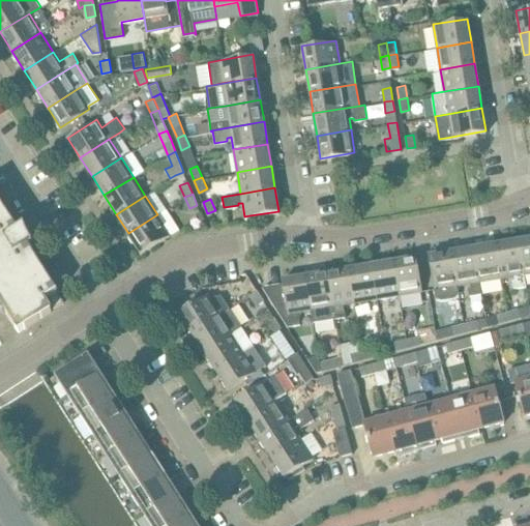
[(0,201),(0,301),(19,330),(51,310),(50,309),(63,300),(42,268),(29,245),(33,242),(28,233),(25,226),(19,229),(3,207),(0,201)]
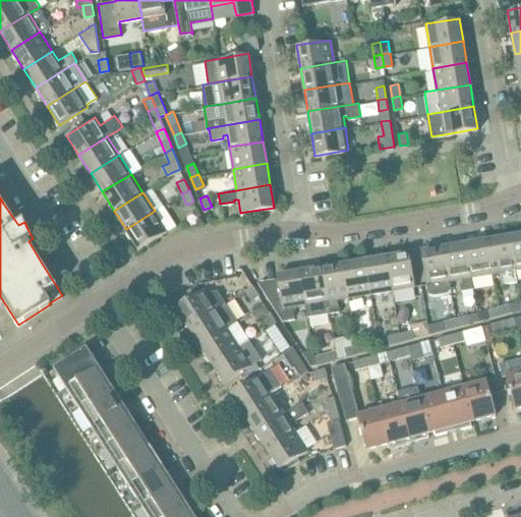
[(155,211),(126,229),(138,248),(162,233),(167,230),(176,224),(163,205),(155,211)]
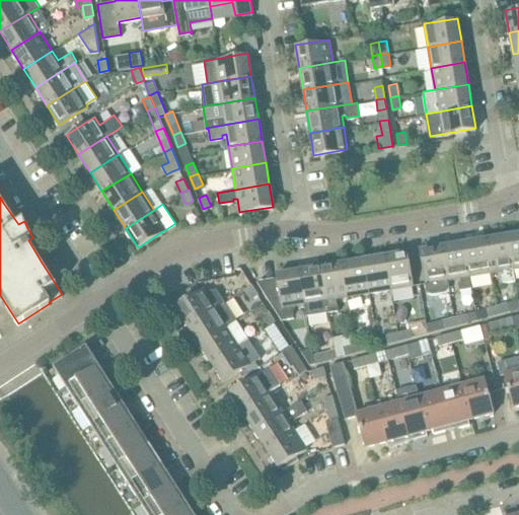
[(518,231),(507,233),(512,267),(518,266),(518,231)]
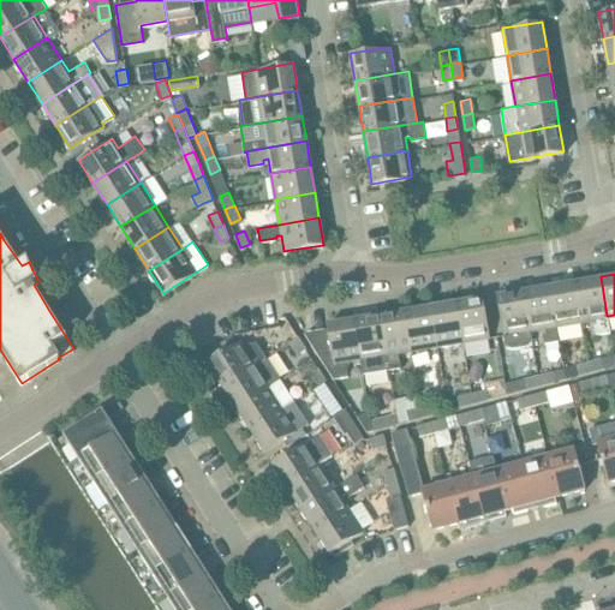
[(601,276),(574,281),(581,321),(596,318),(597,323),(593,324),(596,333),(610,330),(607,316),(601,276)]
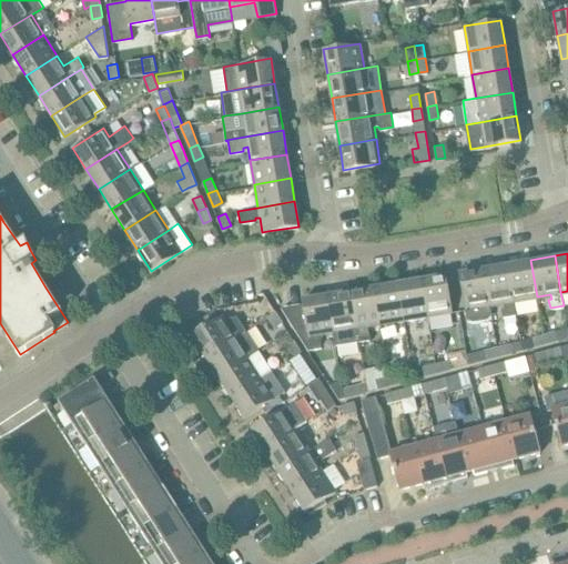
[(530,260),(507,264),(514,301),(537,296),(530,260)]
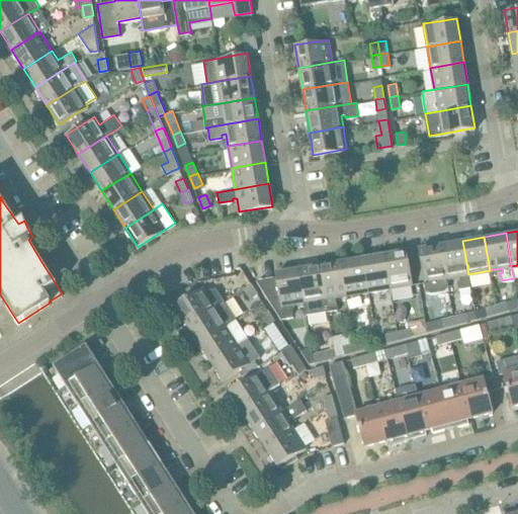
[(462,241),(441,244),(446,277),(458,275),(459,279),(456,279),(458,287),(470,285),(468,274),(462,241)]
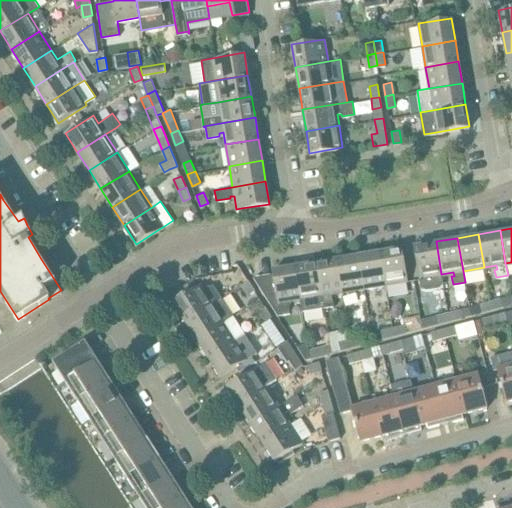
[(436,241),(414,245),(421,287),(422,287),(426,288),(433,288),(439,286),(442,284),(443,284),(441,274),(436,241)]
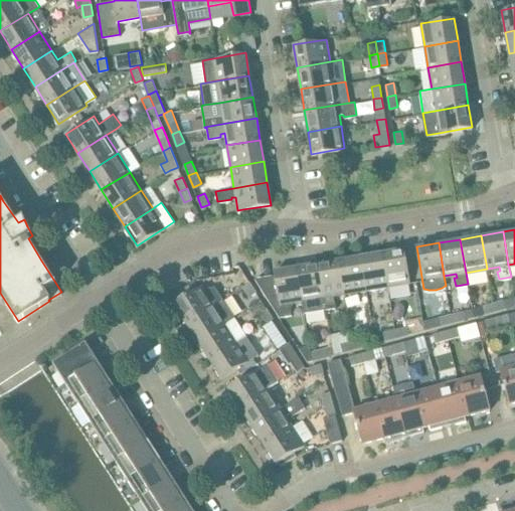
[(404,248),(381,252),(387,286),(409,282),(404,248)]
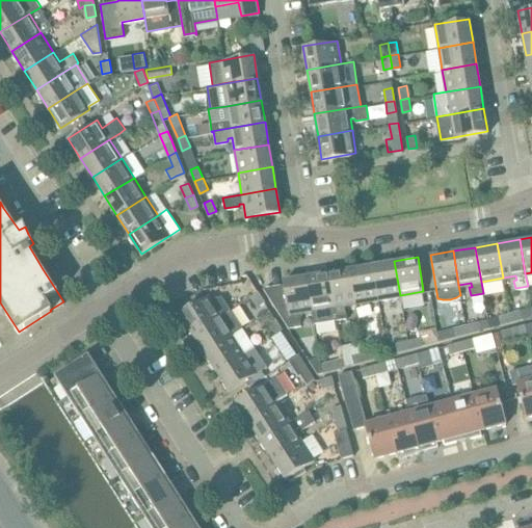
[(372,264),(378,298),(400,295),(394,261),(372,264)]
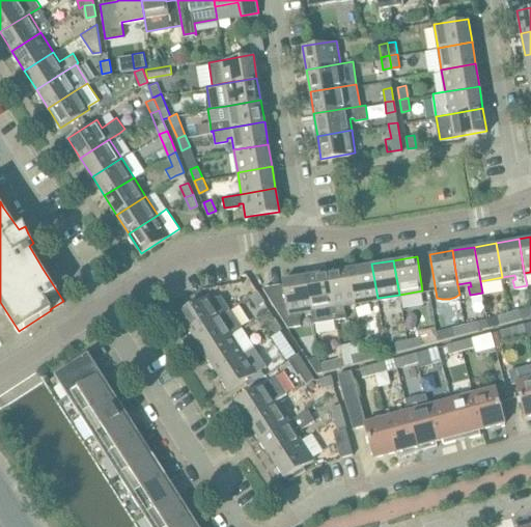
[(371,264),(350,268),(355,302),(378,298),(371,264)]
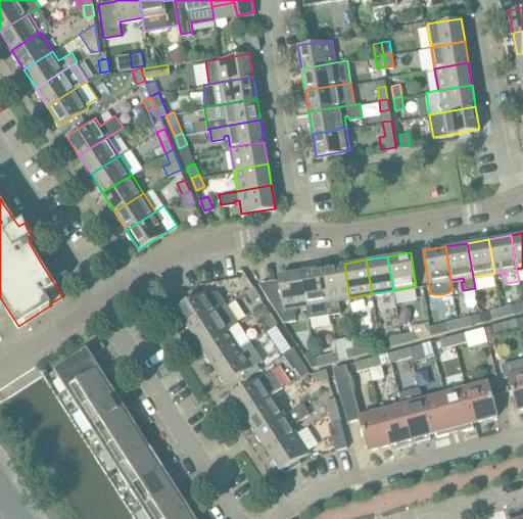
[(349,297),(344,264),(323,267),(328,300),(330,313),(340,311),(338,299),(349,297)]
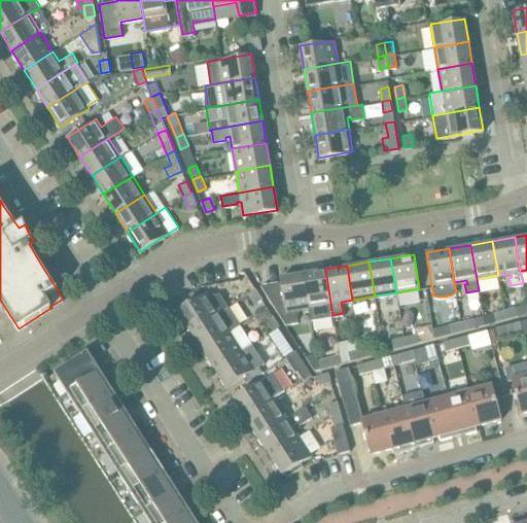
[(325,269),(303,273),(309,307),(311,319),(332,315),(330,303),(325,269)]
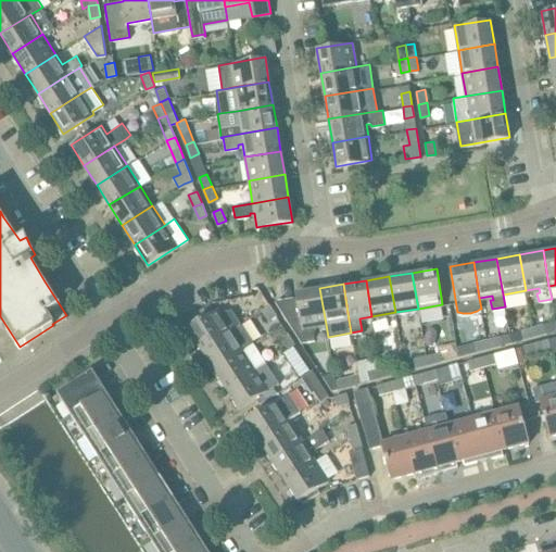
[(313,326),(326,324),(319,288),(295,292),(297,297),(275,300),(301,341),(315,339),(313,326)]
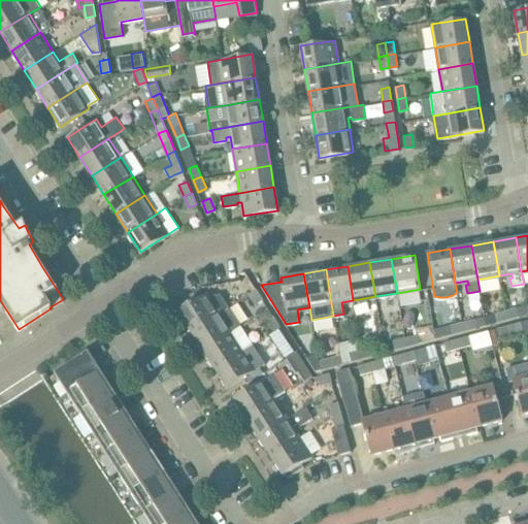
[(256,288),(249,293),(255,303),(262,298),(256,288)]
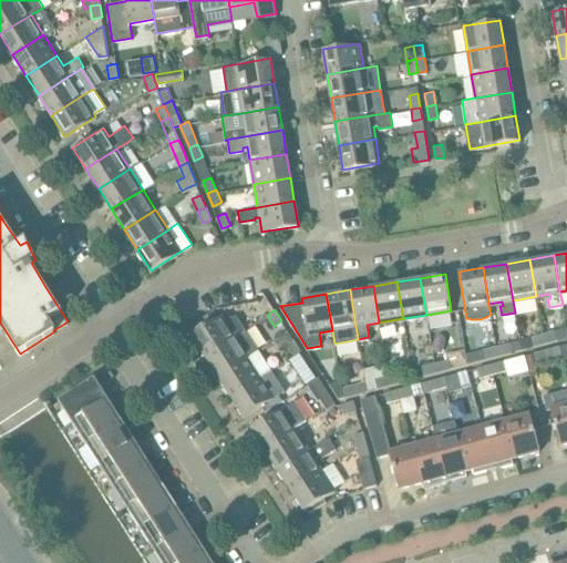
[(204,355),(236,335),(245,328),(236,315),(224,317),(222,314),(213,319),(207,313),(191,323),(196,330),(191,334),(204,355)]
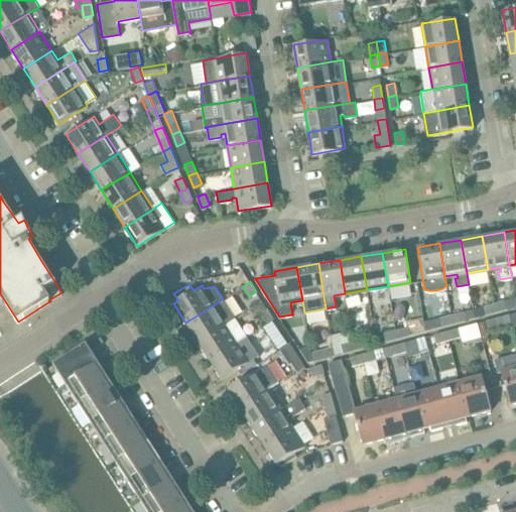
[(198,341),(226,323),(235,316),(223,298),(215,304),(185,323),(198,341)]
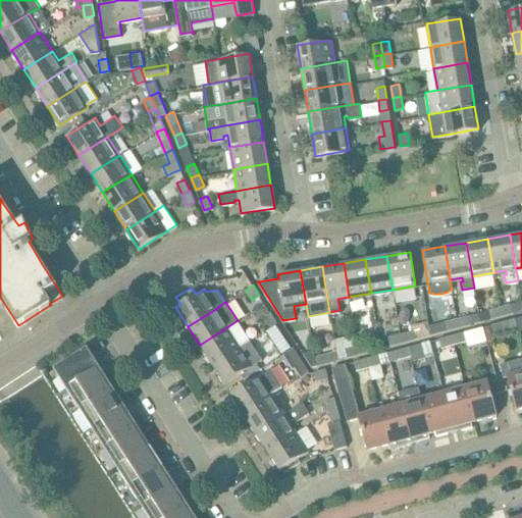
[(511,303),(499,306),(502,314),(513,311),(511,303)]
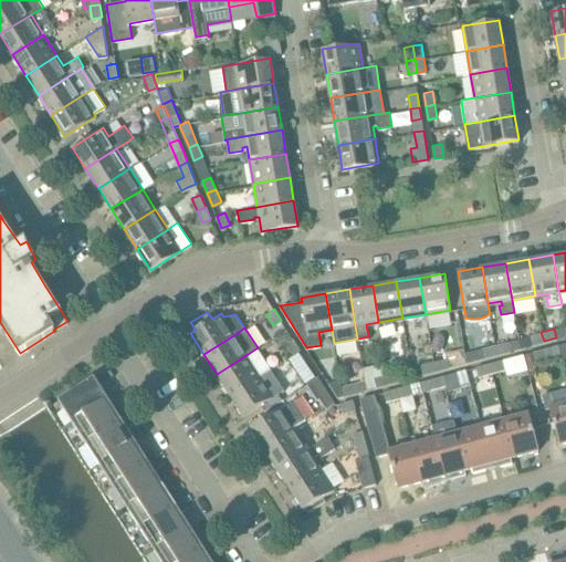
[(531,344),(544,341),(541,332),(528,335),(531,344)]
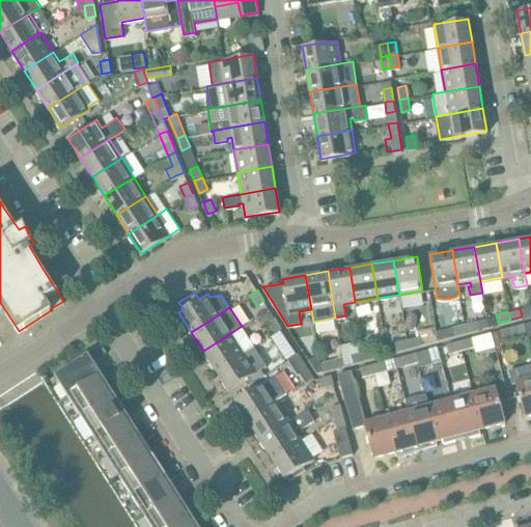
[(267,322),(274,332),(281,327),(274,316),(267,322)]
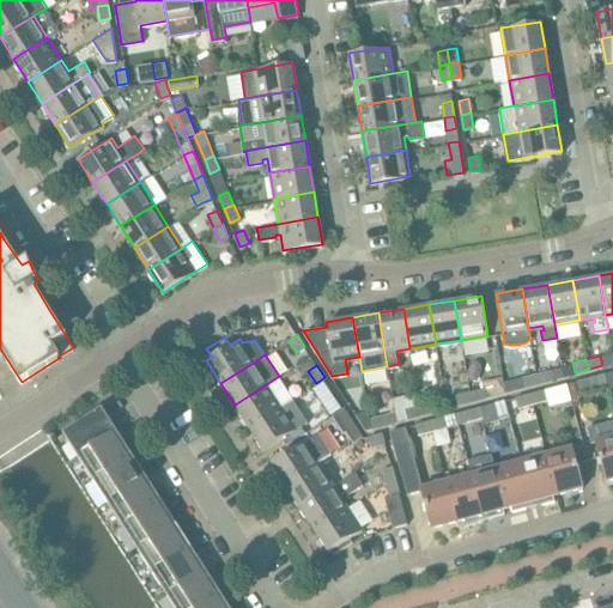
[(550,369),(536,372),(539,382),(553,378),(550,369)]
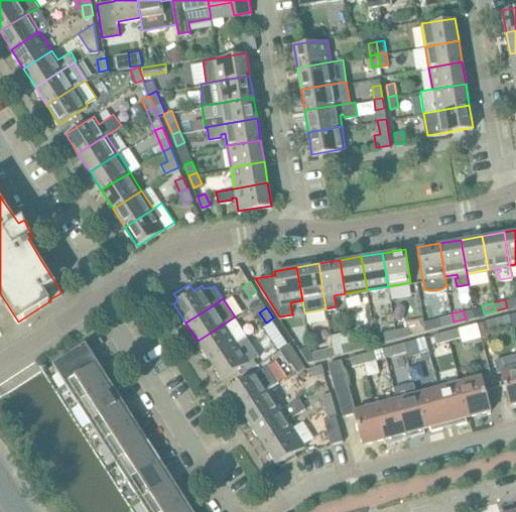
[(439,316),(423,321),(425,330),(441,325),(454,322),(452,313),(439,316)]
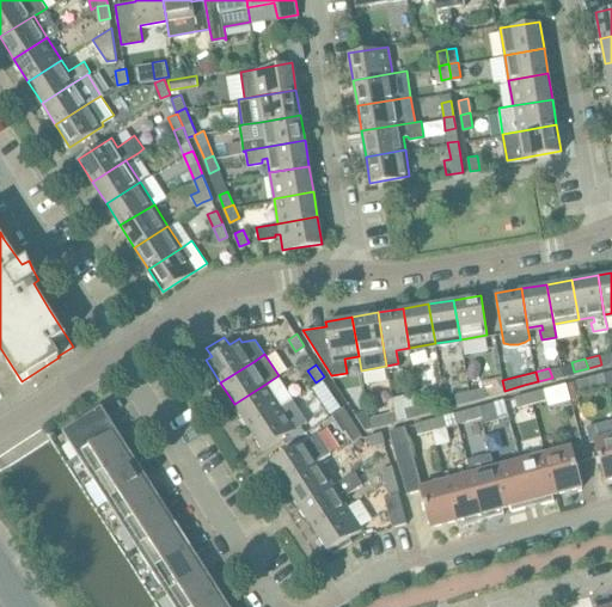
[(604,372),(589,375),(592,385),(606,381),(604,372)]
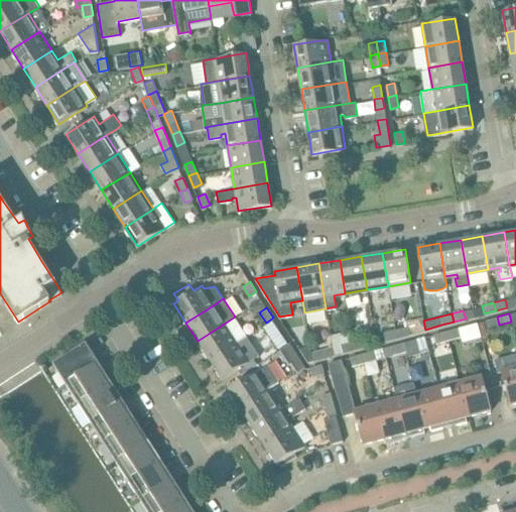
[(198,341),(210,359),(246,335),(235,316),(226,323),(198,341)]
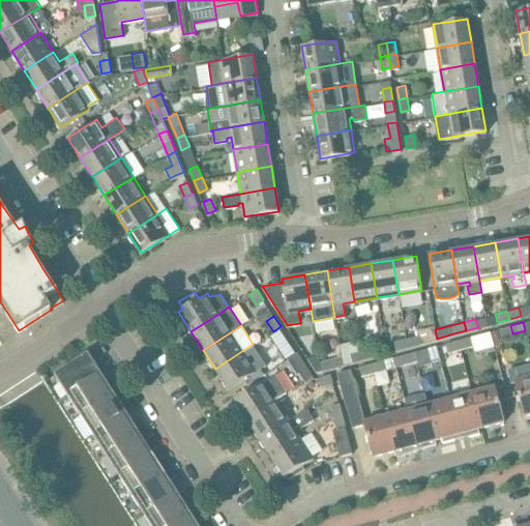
[(510,325),(497,328),(500,338),(512,333),(510,325)]
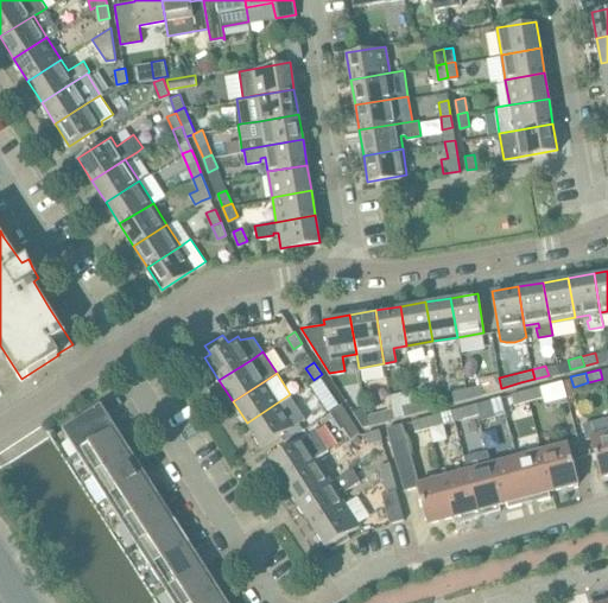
[(327,410),(337,402),(320,376),(309,383),(327,410)]
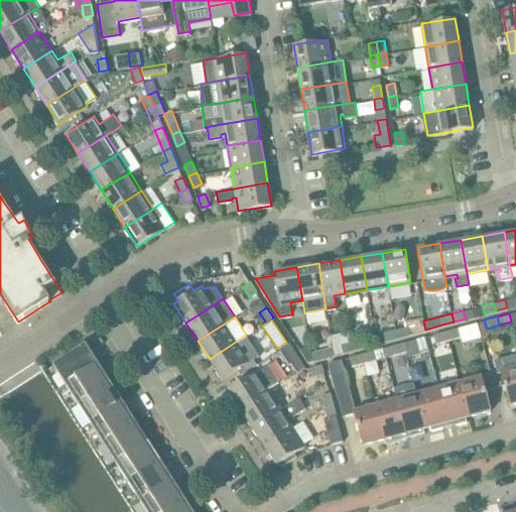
[(395,329),(397,337),(409,334),(407,326),(395,329)]
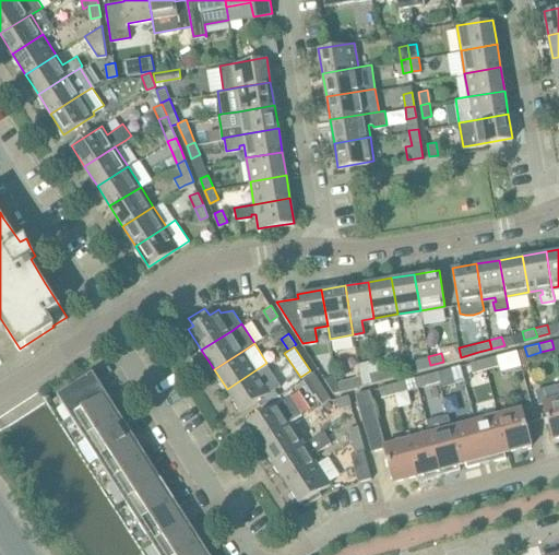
[(483,357),(486,367),(499,364),(497,354),(483,357)]
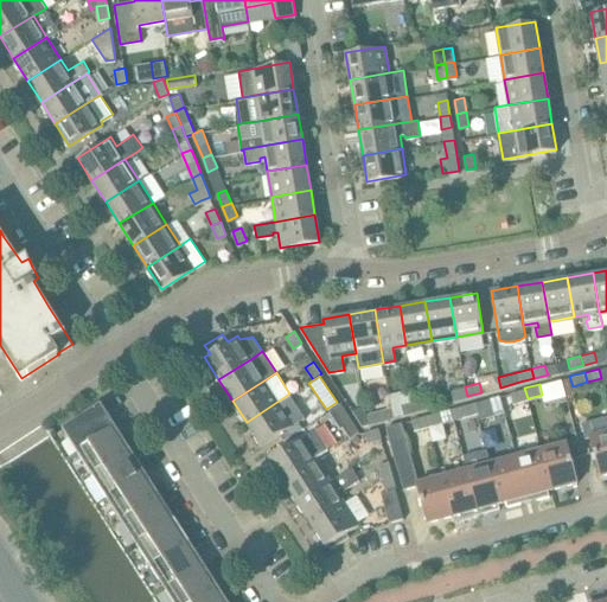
[(451,390),(453,399),(467,396),(465,386),(451,390)]
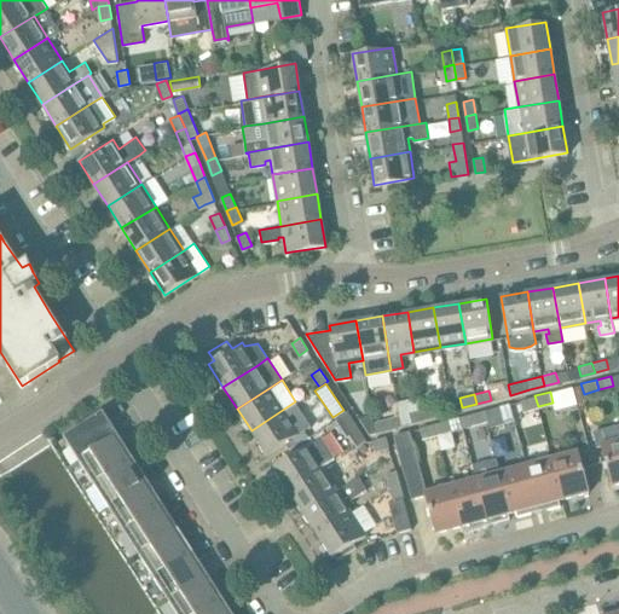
[(534,395),(520,400),(524,410),(538,406),(534,395)]
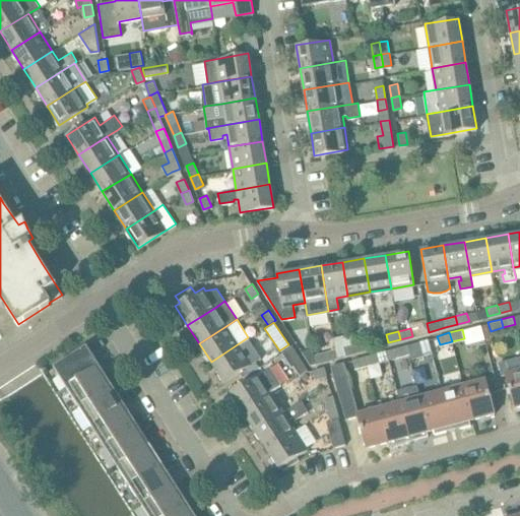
[(248,337),(211,362),(223,381),(240,371),(243,376),(258,366),(255,361),(261,358),(249,338),(248,337)]
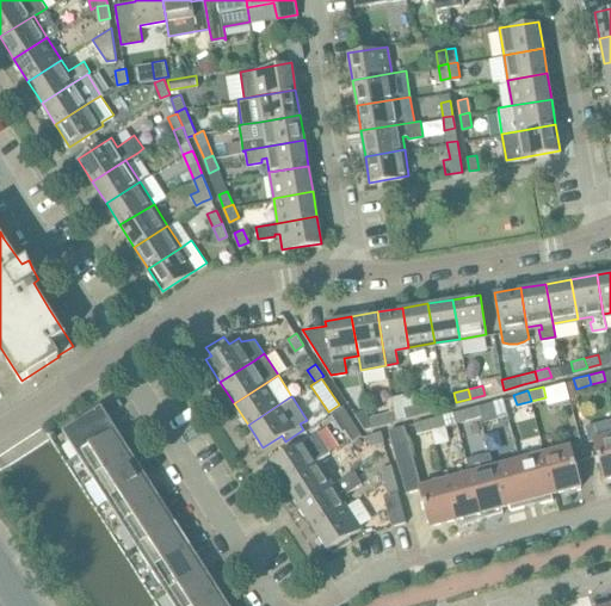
[(78,453),(116,428),(106,413),(115,408),(109,399),(62,428),(78,453)]
